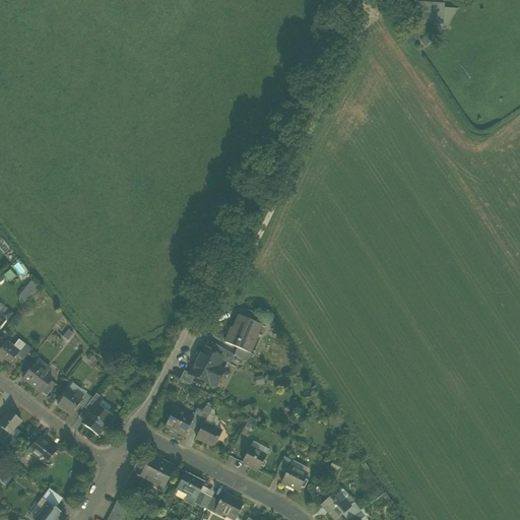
[(415,23),(443,25),(444,8),(416,6),(415,23)]
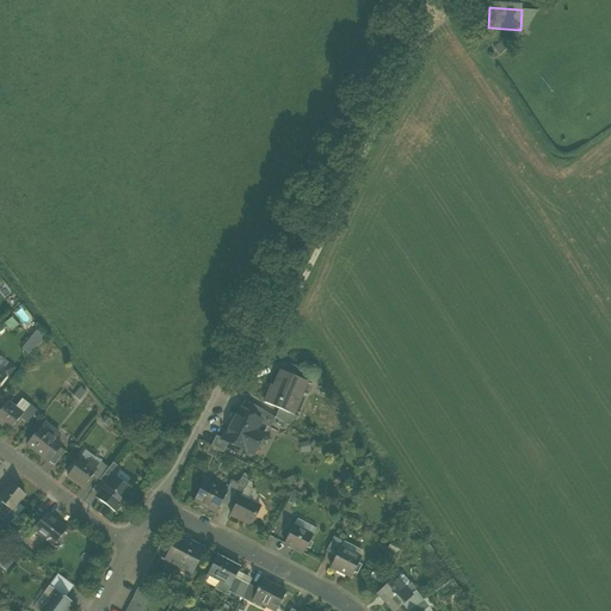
[(522,10),(520,30),(525,30),(537,11),(522,10)]
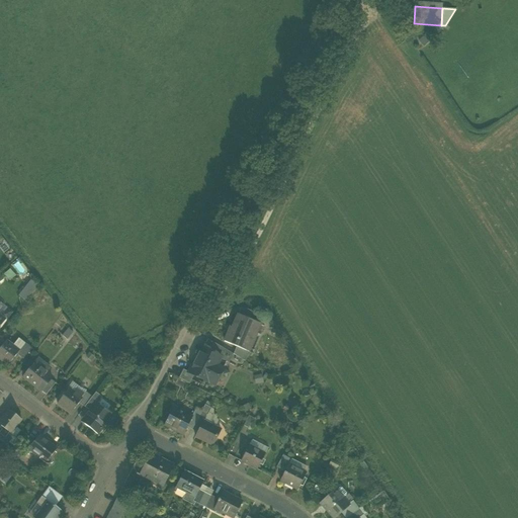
[(430,40),(425,34),(418,40),(424,47),(430,40)]
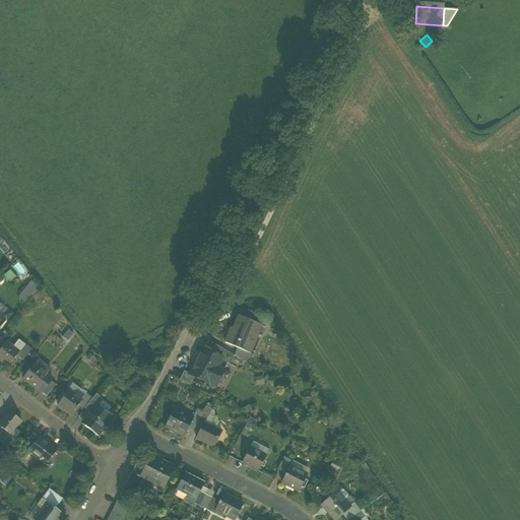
[(7,275),(12,280),(17,275),(12,269),(7,275)]
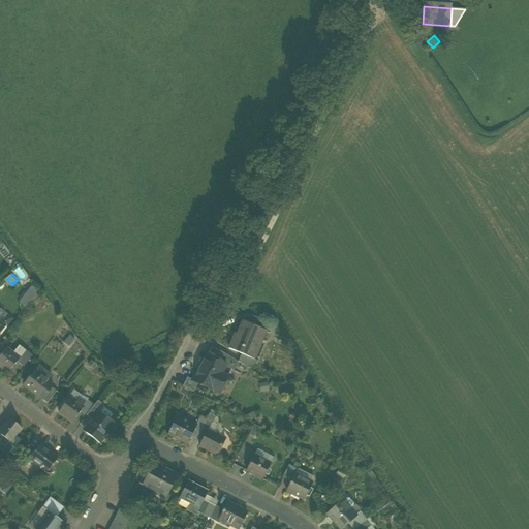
[(27,308),(38,292),(31,286),(19,302),(27,308)]
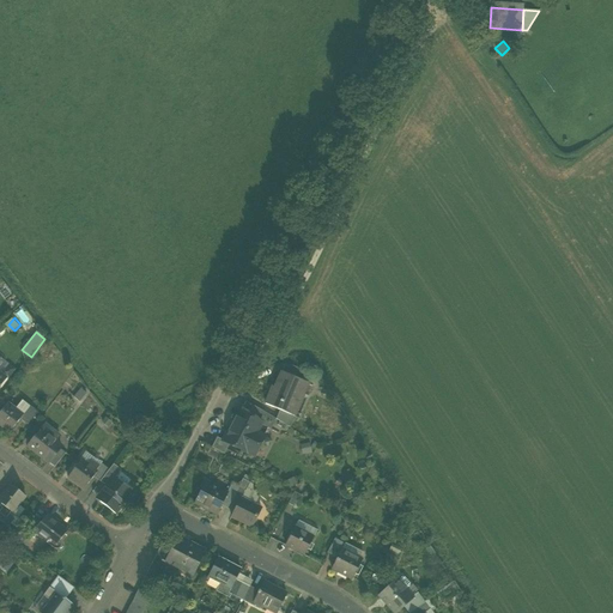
[(278,410),(293,417),(308,383),(281,371),(274,387),(272,387),(265,405),(278,410)]
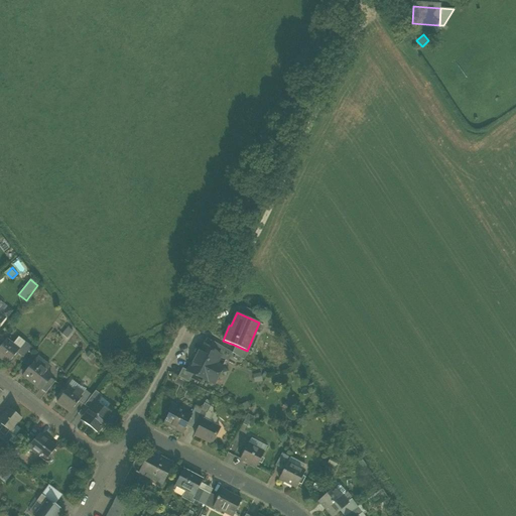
[(61,336),(67,340),(73,332),(68,329),(61,336)]
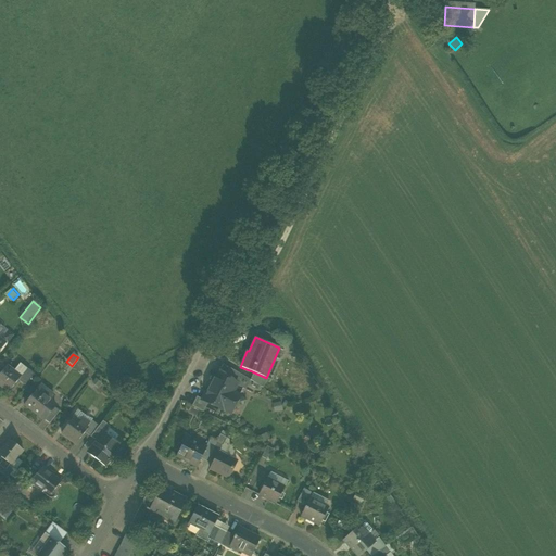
[(216,374),(234,382),(238,374),(222,363),(216,374)]
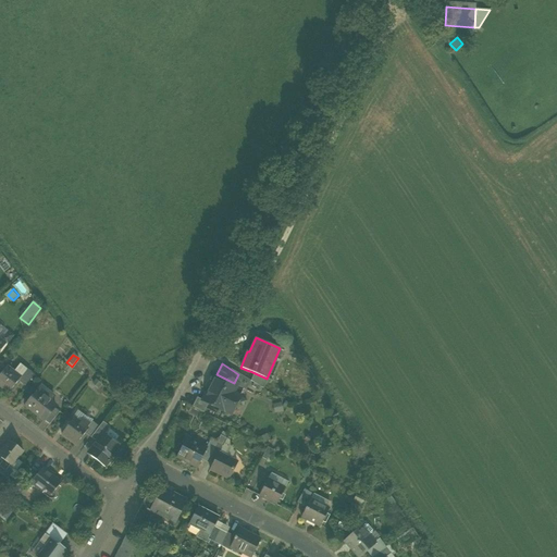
[(20,364),(13,372),(21,378),(27,369),(20,364)]
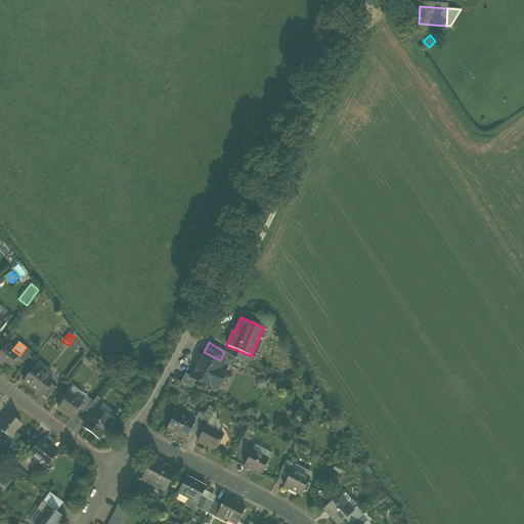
[(19,355),(12,350),(6,345),(0,352),(0,363),(8,370),(17,358),(19,355)]
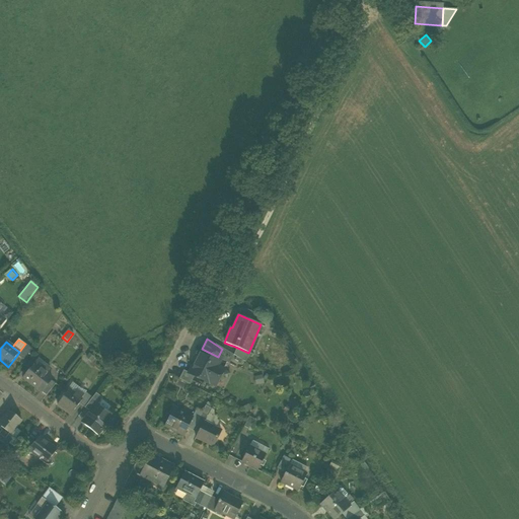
[(17,355),(23,360),(31,349),(25,344),(19,352),(17,355)]
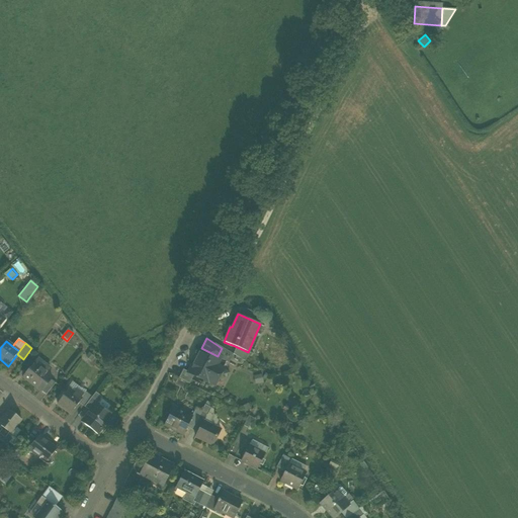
[(232,353),(244,361),(248,352),(235,346),(232,353)]
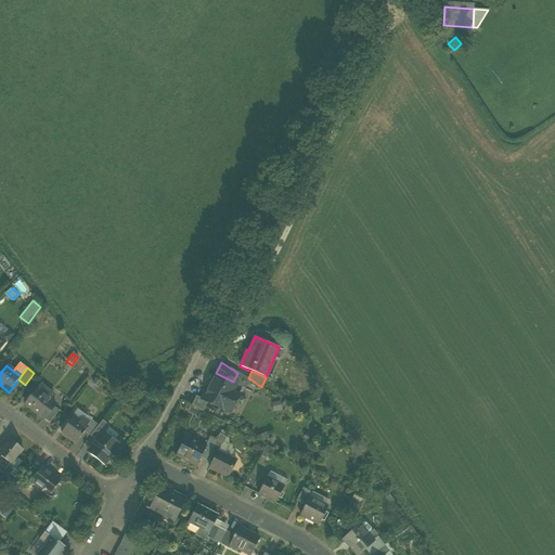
[(208,402),(222,410),(223,409),(227,402),(233,405),(239,396),(232,391),(236,383),(233,382),(216,373),(216,374),(219,375),(214,387),(210,385),(207,391),(205,392),(202,399),(208,402)]
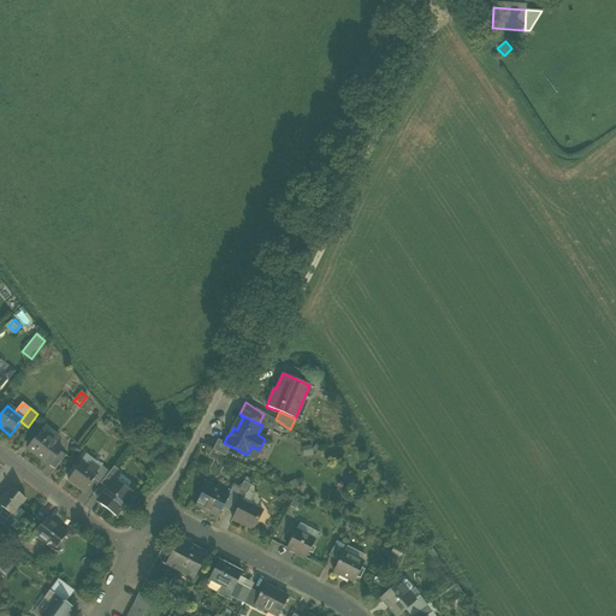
[(51,430),(46,434),(57,444),(60,438),(51,430)]
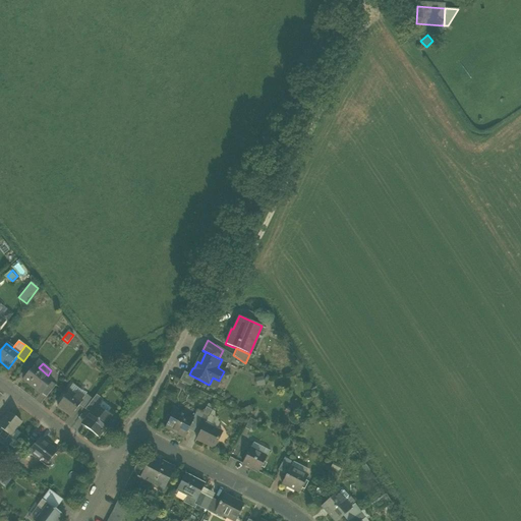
[(24,380),(36,389),(48,375),(39,367),(36,365),(24,380)]
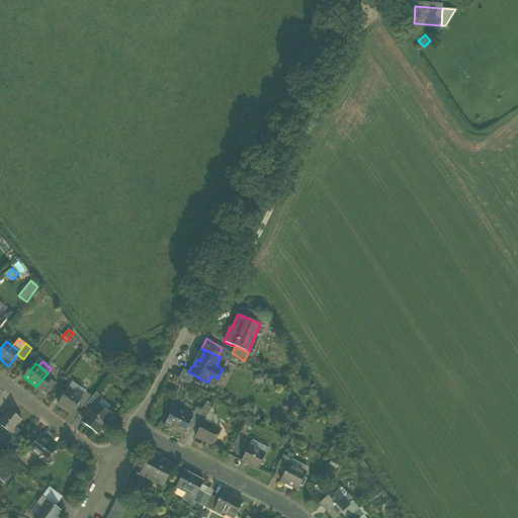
[(179,378),(189,383),(194,375),(188,372),(183,369),(179,378)]
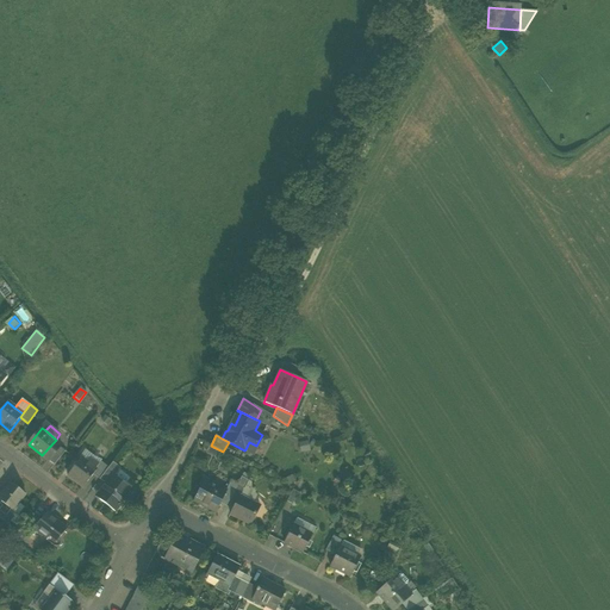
[(62,444),(56,440),(42,455),(49,461),(61,447),(62,444)]
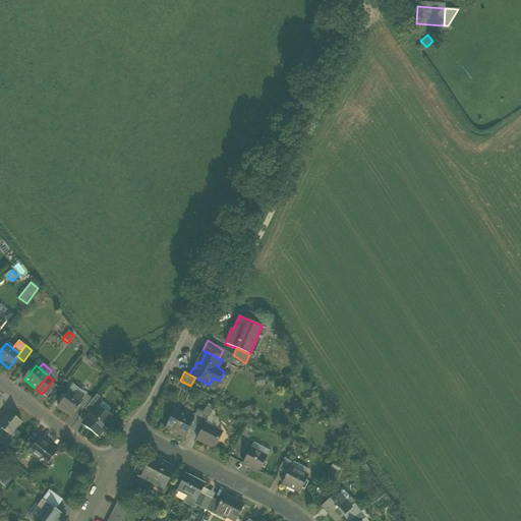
[(264,377),(254,379),(256,387),(266,385),(264,377)]
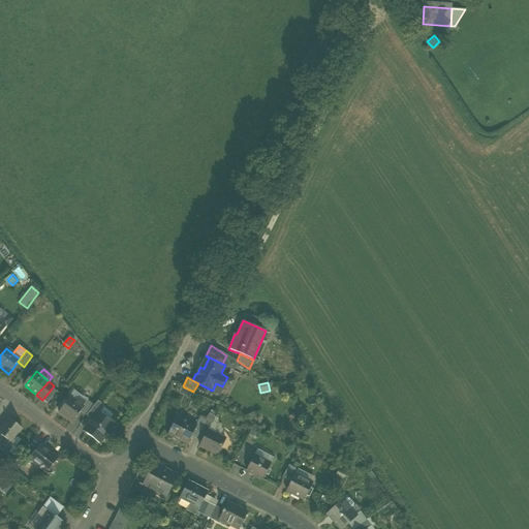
[(216,383),(213,390),(219,394),(222,386),(216,383)]
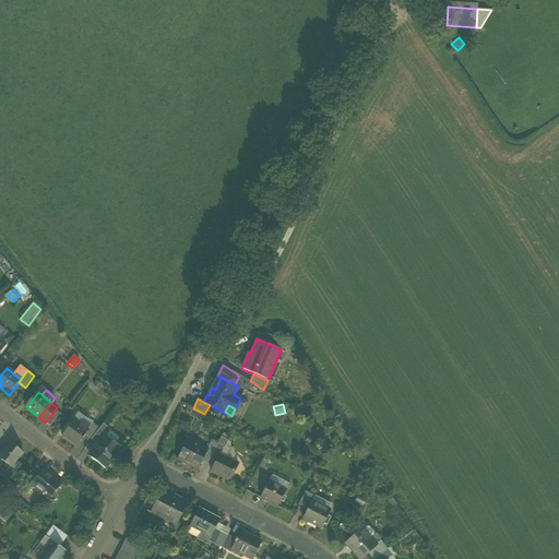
[(45,423),(50,427),(60,414),(56,409),(45,423)]
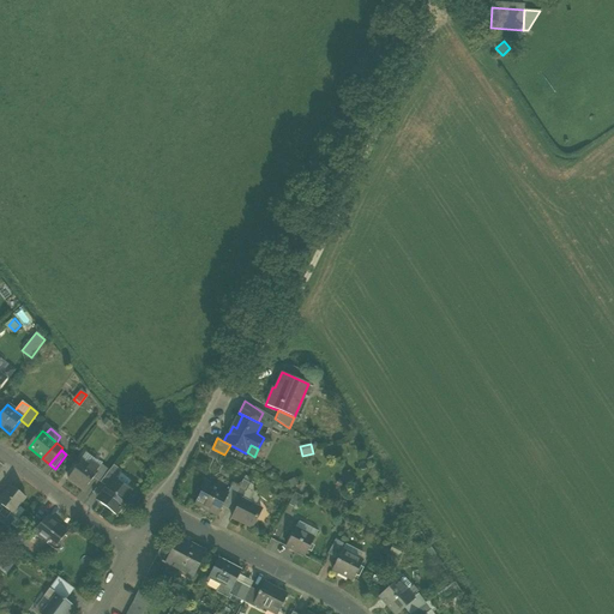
[(86,453),(80,461),(88,465),(91,461),(98,467),(101,464),(102,463),(95,459),(86,453)]
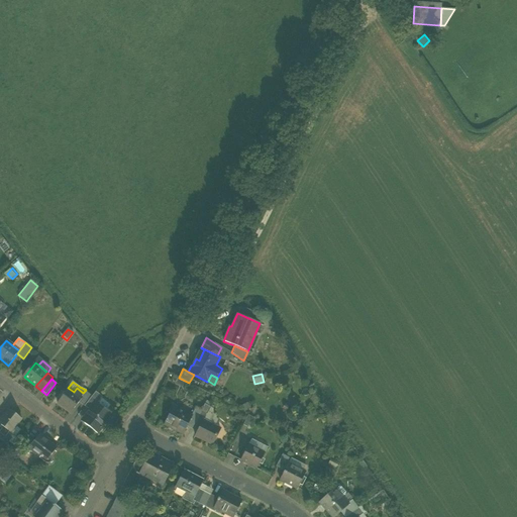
[(57,403),(71,413),(79,401),(82,398),(80,397),(83,393),(77,388),(74,392),(68,388),(57,403)]
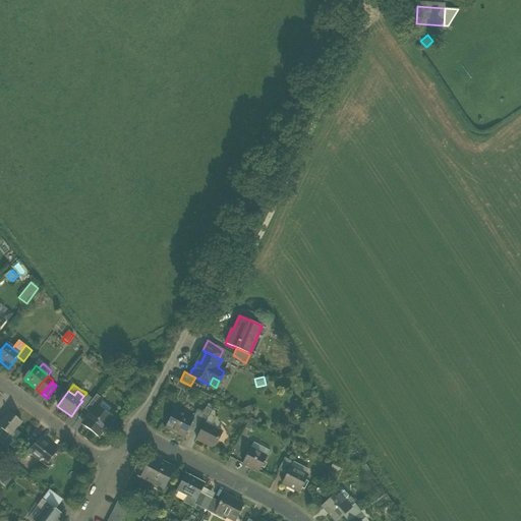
[(79,404),(85,409),(93,400),(85,394),(83,396),(80,400),(82,401),(79,404)]
